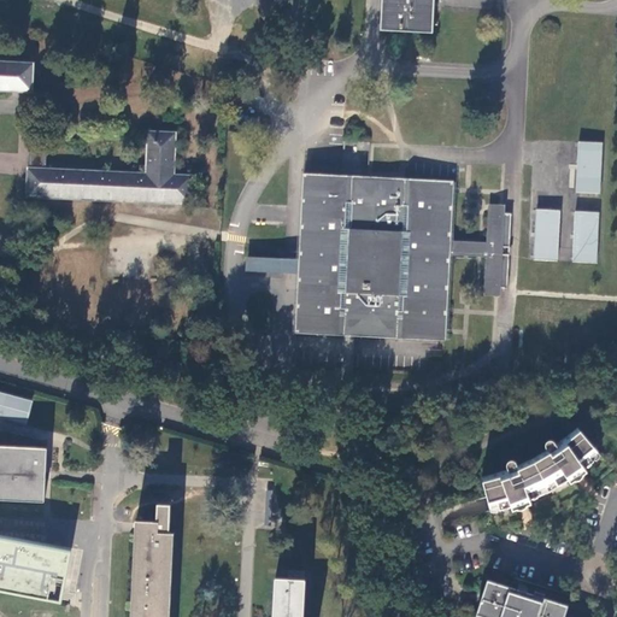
[(382,0),(381,31),(411,33),(434,34),(435,10),(435,0),(382,0)]
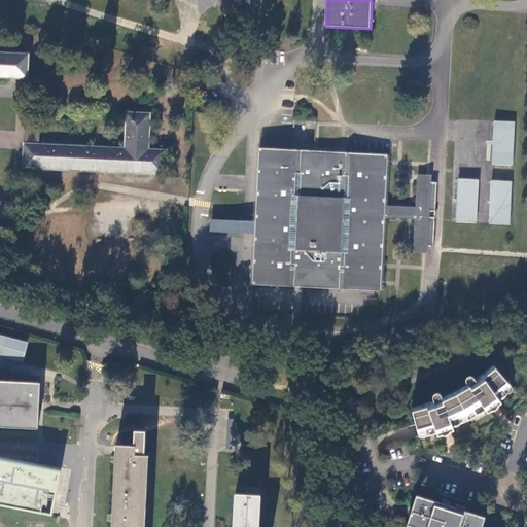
[(0,77),(28,79),(29,54),(27,54),(27,55),(0,53),(0,77)]
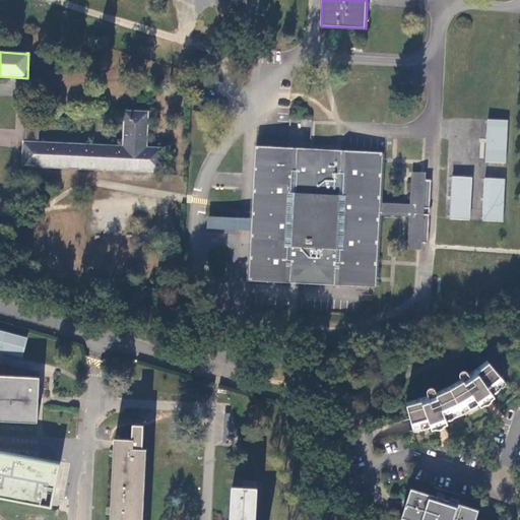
[(151,173),(160,173),(163,148),(160,148),(146,148),(148,113),(125,111),(123,147),(24,142),(24,141),(23,141),(22,167),(23,167),(23,166),(151,172),(151,173)]
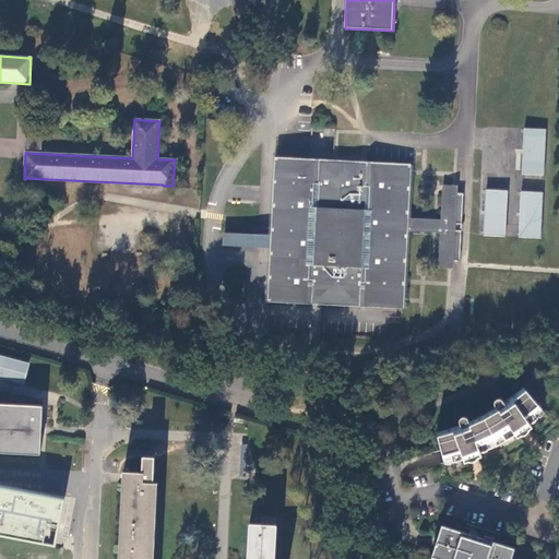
[(547,129),(525,128),(522,173),(545,174),(547,129)]
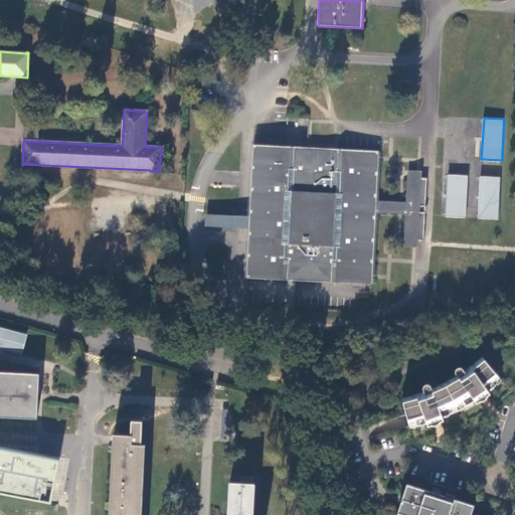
[(293,282),(372,286),(372,274),(373,262),(373,259),(373,256),(375,214),(375,213),(376,212),(404,214),(406,214),(404,246),(413,246),(417,247),(423,247),(427,171),(422,171),(419,170),(409,170),(407,202),(405,201),(377,200),(377,199),(377,198),(378,160),(378,158),(379,156),(379,151),(342,150),(332,149),(308,148),(287,147),(254,146),(250,215),(250,227),(247,279),(293,282)]
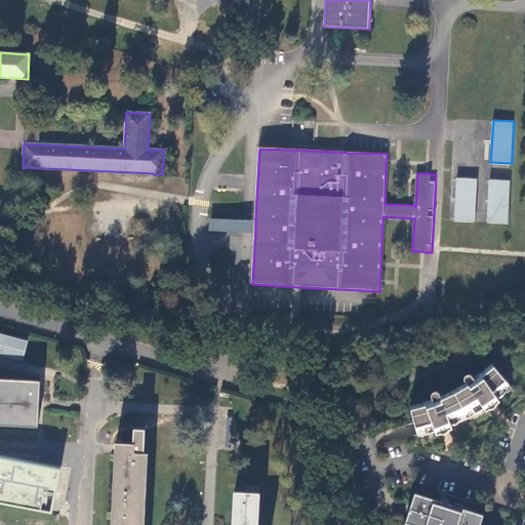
[(477,178),(456,177),(454,220),(474,221),(477,178)]
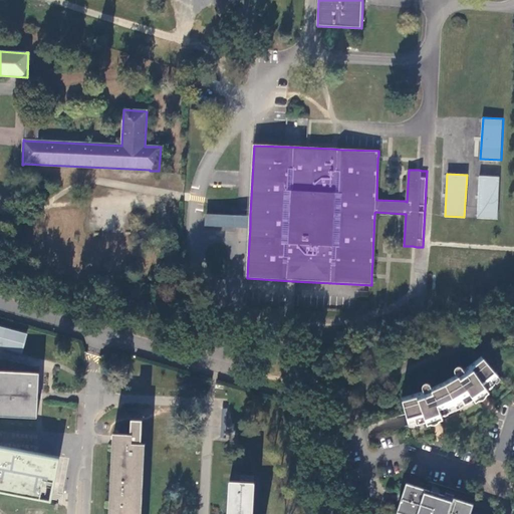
[(500,177),(480,176),(477,218),(498,219),(500,177)]
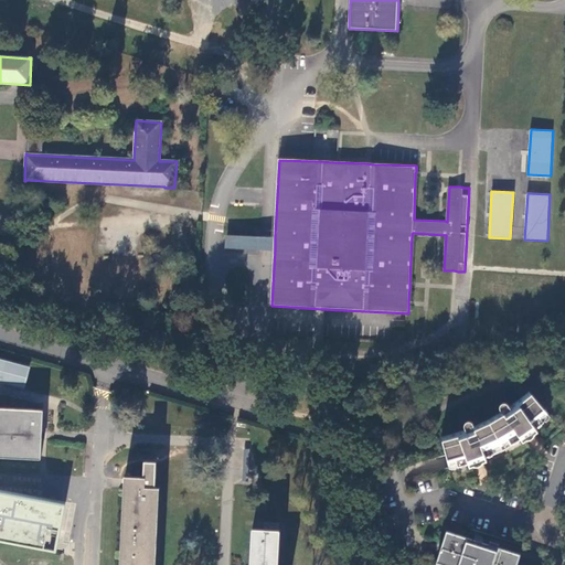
[(260,235),(227,234),(226,247),(275,249),(275,236),(260,235)]
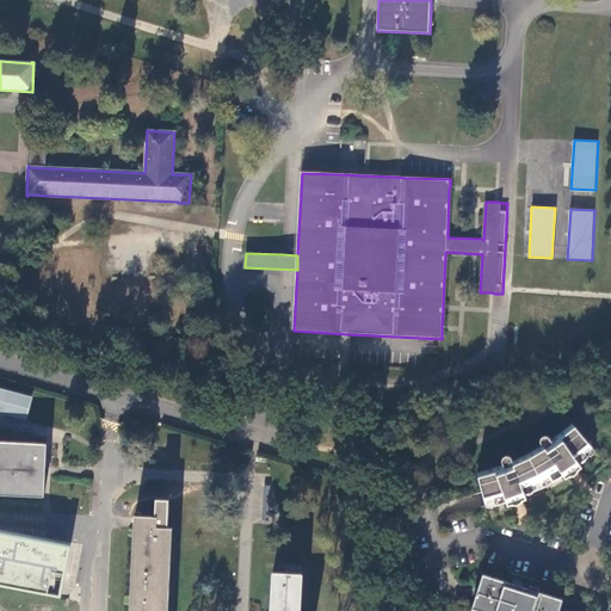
[(36,397),(0,388),(0,413),(29,421),(36,397)]
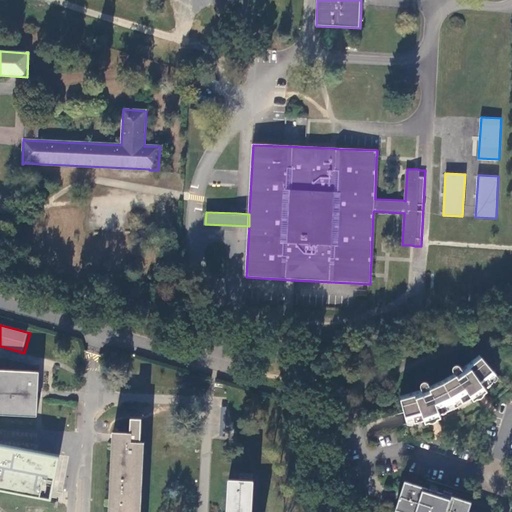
[(443,381),(456,404),(461,402),(462,404),(475,398),(476,392),(482,393),(493,384),(490,380),(496,376),(489,367),(480,356),(470,363),(461,369),(458,367),(456,367),(453,368),(453,369),(453,371),(454,374),(443,381)]
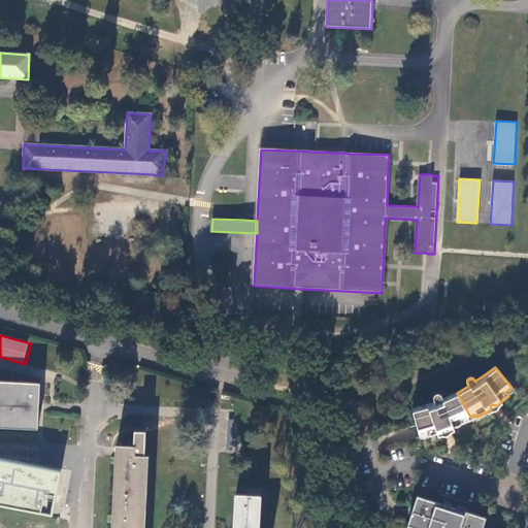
[(0,428),(38,430),(38,429),(39,410),(39,404),(40,384),(0,382),(0,428)]
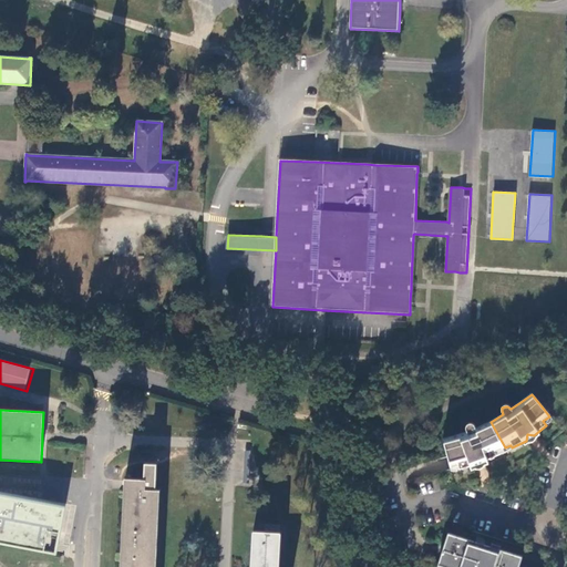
[(444,437),(449,456),(450,462),(452,468),(453,470),(459,470),(473,466),(475,460),(482,462),(485,461),(496,456),(495,453),(504,447),(491,422),(476,429),(473,425),(472,425),(470,425),(467,425),(465,428),(465,430),(465,433),(444,437)]
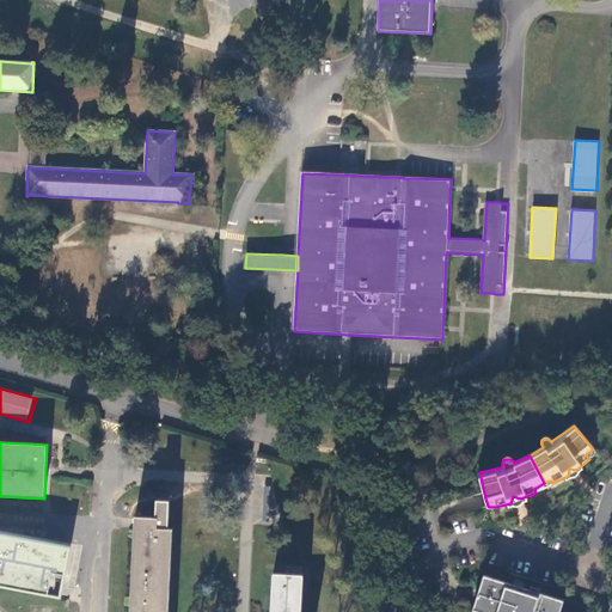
[(157,519),(135,518),(130,611),(169,611),(173,530),(169,528),(170,501),(157,501),(157,519)]
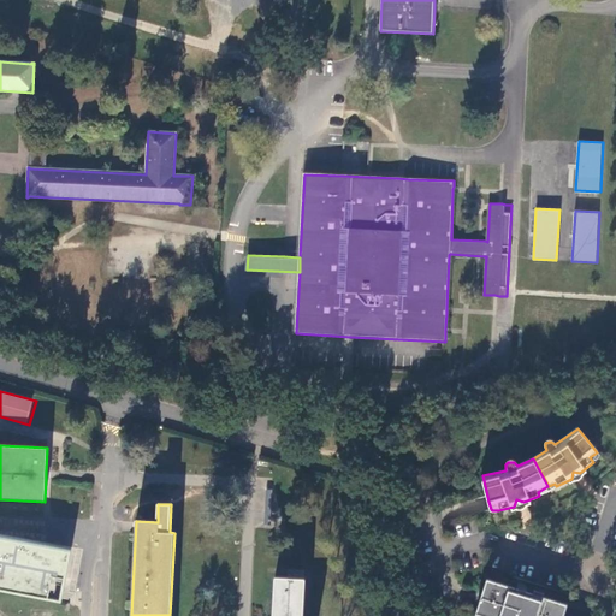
[(0,592),(59,604),(77,608),(82,584),(88,552),(0,534),(0,592)]
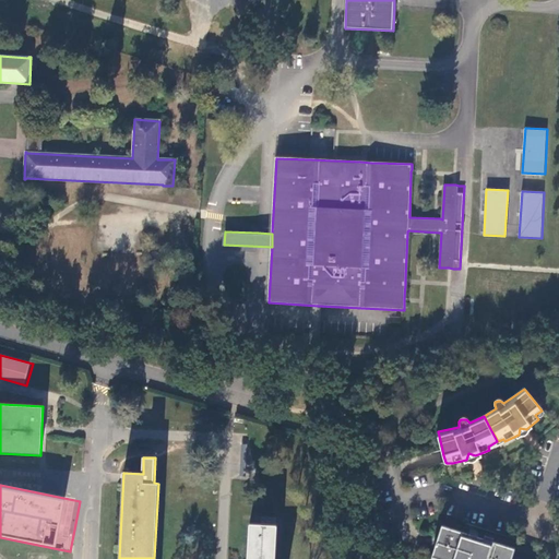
[(274,558),(277,525),(251,525),(248,558),(274,558)]
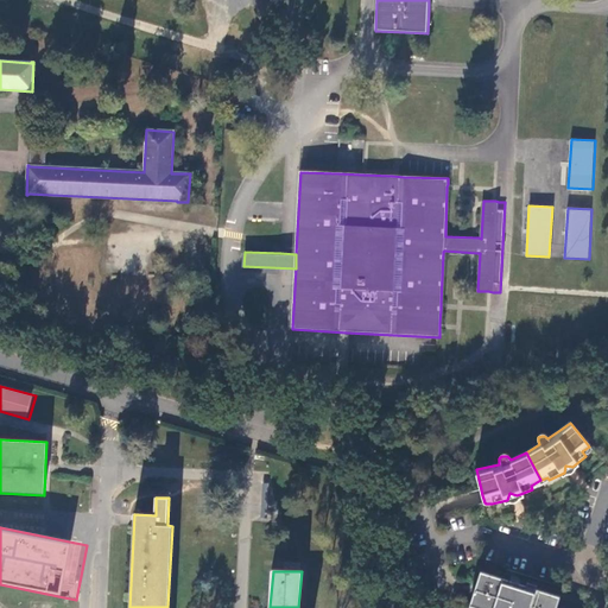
[(474,594),(472,602),(489,607),(556,607),(558,602),(561,597),(520,584),(520,582),(519,581),(518,580),(517,578),(512,577),(511,582),(482,572),(477,587),(474,594)]
